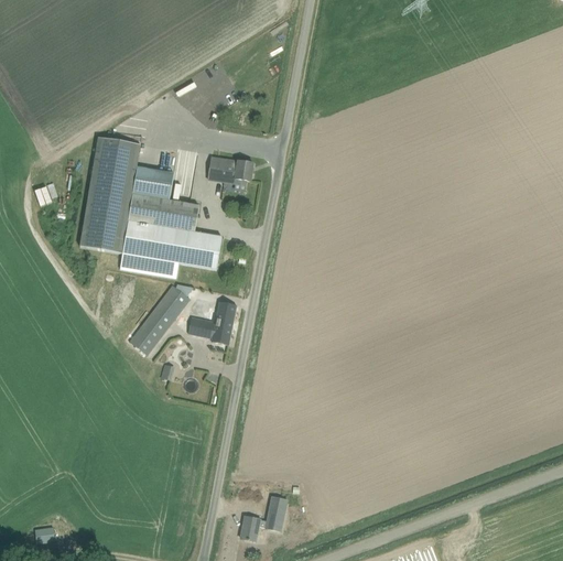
[(79,245),(120,251),(117,266),(170,274),(173,260),(216,268),(222,235),(194,230),(198,204),(169,198),(173,171),(137,165),(140,142),(98,136),(79,245)]
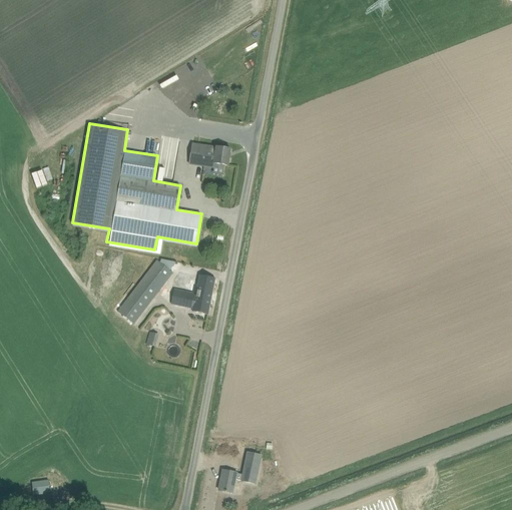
[(188,162),(201,164),(218,167),(218,161),(227,163),(229,146),(191,141),(188,162)]
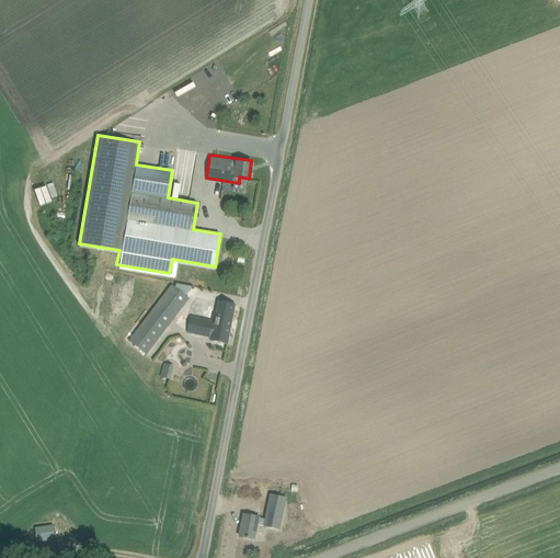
[(171,282),(128,338),(146,351),(189,296),(171,282)]
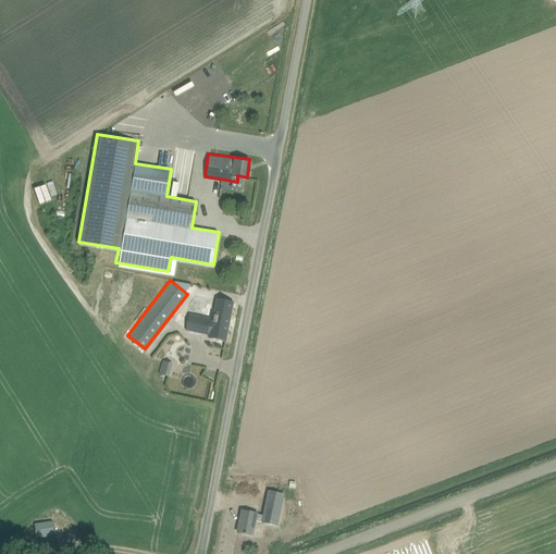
[(188,311),(188,312),(185,328),(209,333),(208,335),(224,339),(225,339),(229,319),(212,316),(212,317),(205,316),(188,311)]
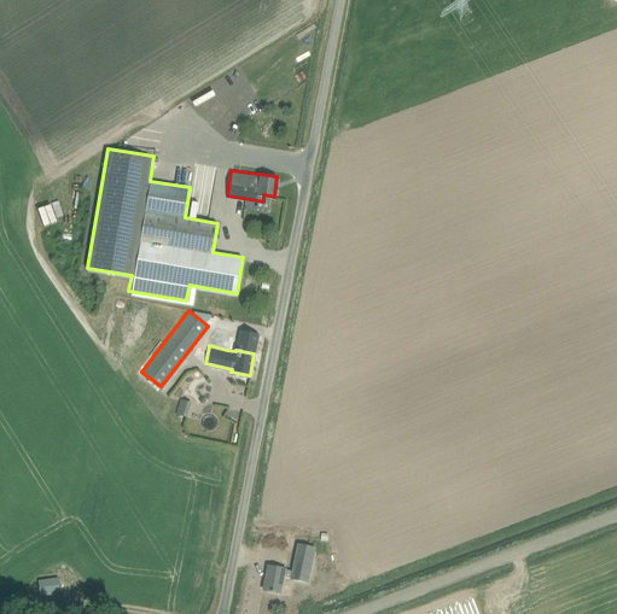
[(175,410),(187,413),(191,398),(179,396),(175,410)]
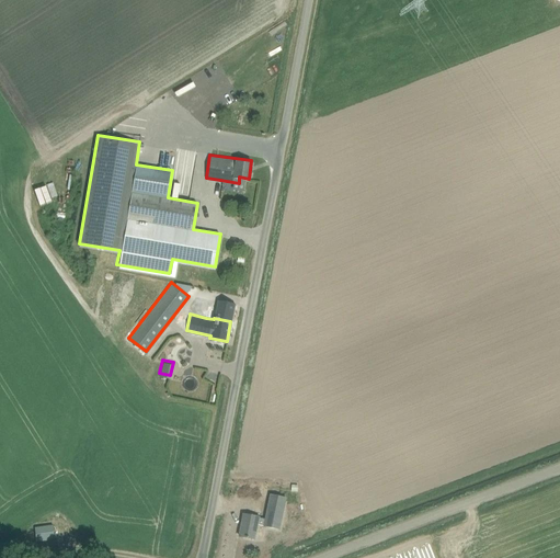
[(239,533),(254,536),(256,522),(263,523),(278,526),(285,496),(270,492),(264,516),(259,515),(243,512),(239,533)]
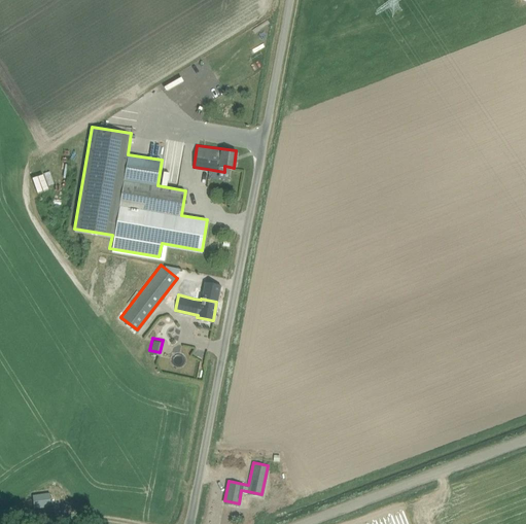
[(50,503),(49,493),(49,491),(58,490),(58,484),(24,489),(26,504),(34,503),(34,505),(50,503)]
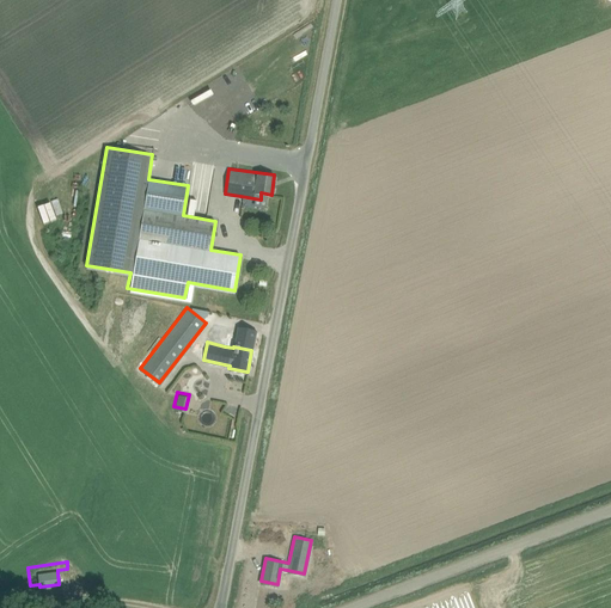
All buildings are outlined.
